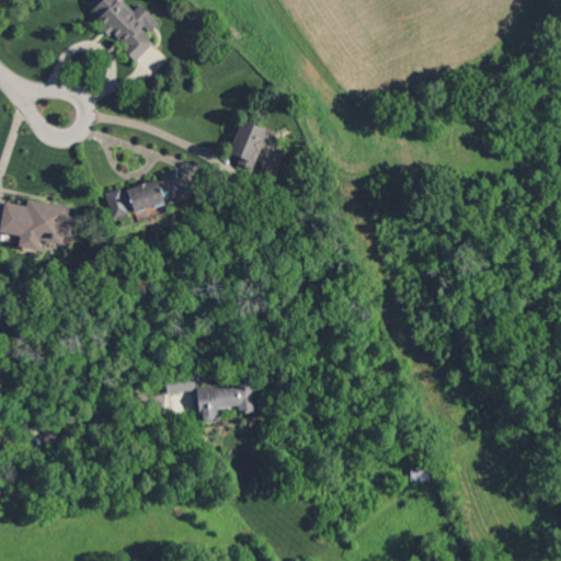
[(137,12),(139,11),(144,6),(162,24),(150,36),(158,44),(138,63),(126,49),(129,46),(123,39),(123,41),(116,34),(113,37),(105,29),(109,26),(101,19),(103,18),(96,10),(106,0),(126,0),(126,2),(137,12)]
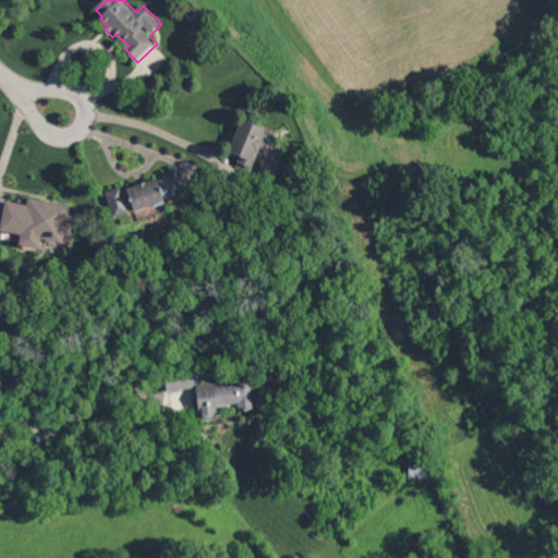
[(268,144),(268,145),(263,143),(255,160),(251,169),(238,164),(240,159),(240,157),(234,155),(228,153),(234,138),(234,136),(235,134),(242,120),(244,121),(273,133),(271,136),(268,144)]
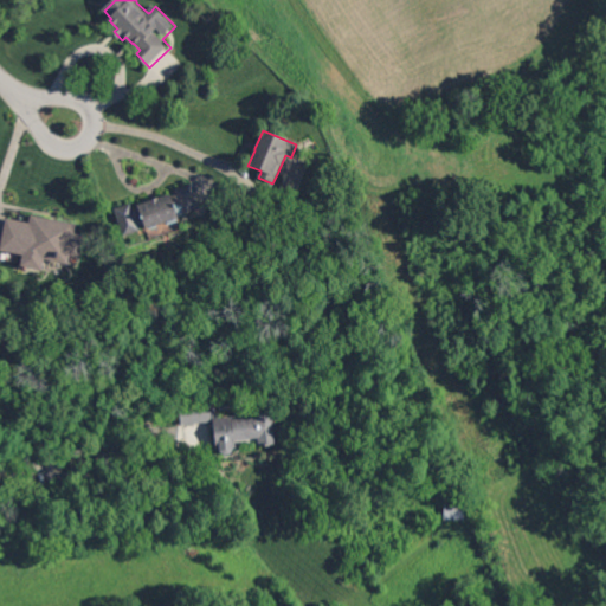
[(200,208),(201,210),(200,210),(194,212),(187,214),(178,217),(179,219),(178,219),(176,219),(178,221),(167,225),(166,225),(166,223),(158,225),(159,227),(158,227),(156,227),(149,230),(148,231),(148,230),(148,229),(147,229),(146,230),(144,226),(144,225),(139,227),(140,227),(141,232),(140,232),(129,236),(123,237),(115,213),(115,211),(114,210),(130,204),(133,210),(133,211),(139,208),(137,205),(167,195),(169,195),(171,194),(171,198),(175,195),(174,191),(188,186),(193,184),(200,208)]
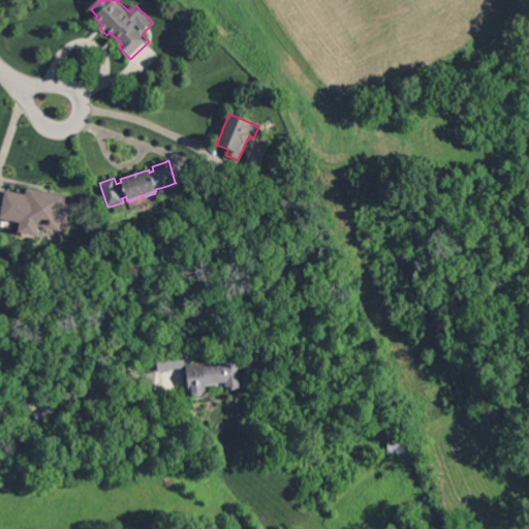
[(66,195),(65,203),(74,205),(69,226),(67,226),(61,224),(59,231),(38,227),(36,237),(18,232),(18,229),(20,223),(2,220),(0,219),(0,217),(5,191),(7,191),(25,195),(26,187),(33,189),(36,189),(66,195)]
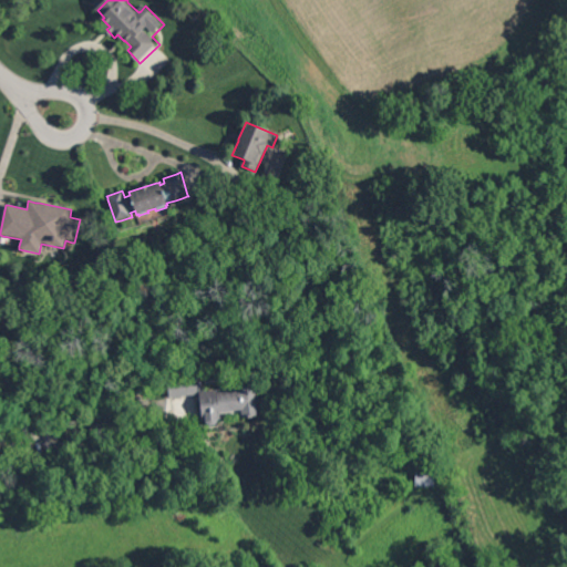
[(259,415),(241,418),(241,416),(241,411),(220,413),(220,419),(220,420),(217,421),(215,425),(209,425),(206,422),(203,422),(203,418),(199,395),(171,398),(169,398),(168,380),(198,377),(199,382),(202,382),(203,388),(205,388),(206,391),(217,390),(218,393),(239,391),(237,375),(254,373),(259,415)]
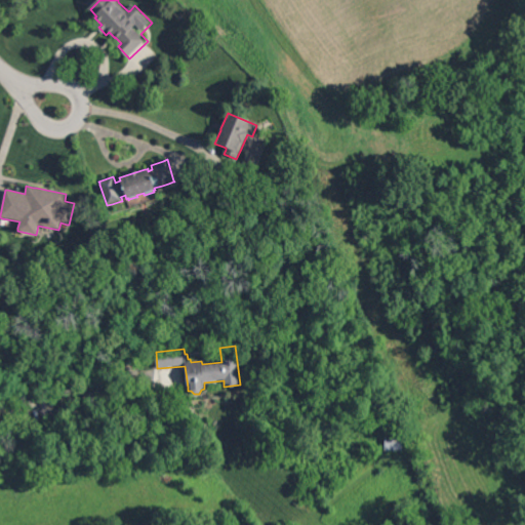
[(86,408),(84,398),(91,397),(93,406),(86,408)]
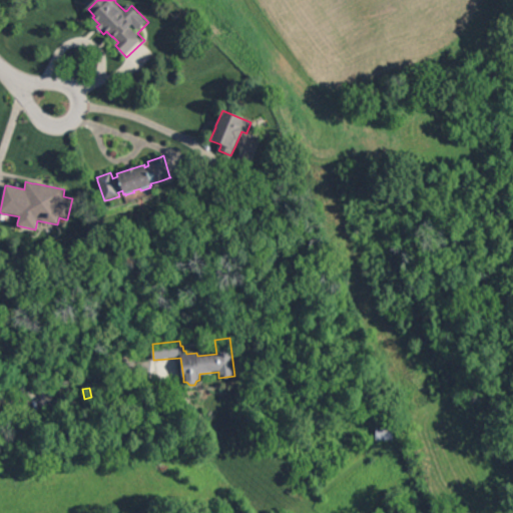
[(393,440),(377,440),(377,425),(393,425),(393,440)]
